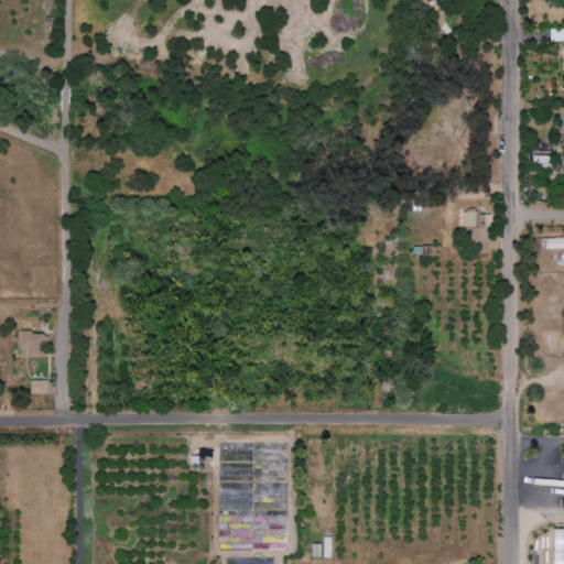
[(562,71),(563,71),(563,29),(549,30),(550,44),(561,43),(562,71)]
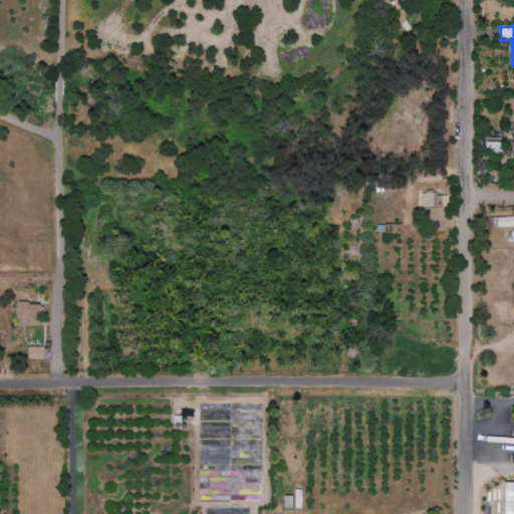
[(503,139),(486,139),(485,149),(502,149),(503,139)]
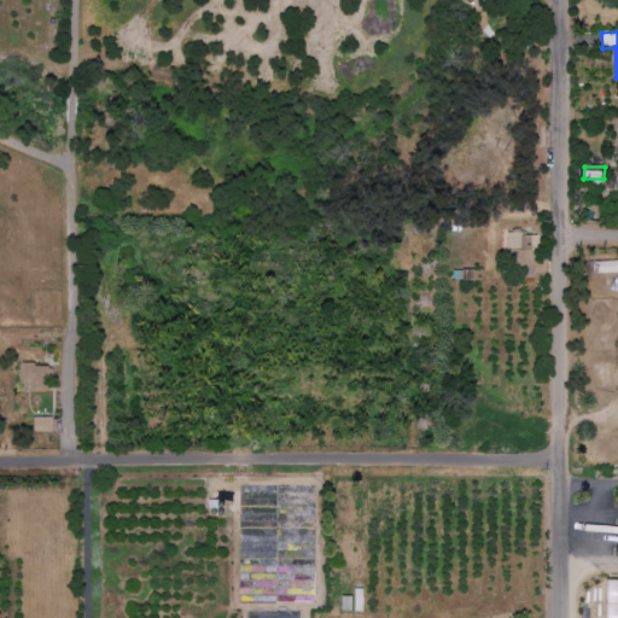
[(524,250),(523,277),(535,278),(536,233),(506,233),(506,249),(524,250)]
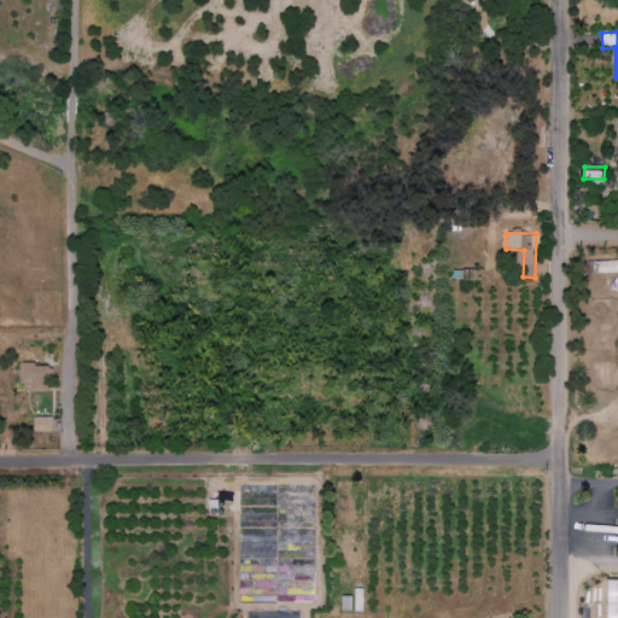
[(617,260),(594,262),(595,274),(617,273),(617,260)]
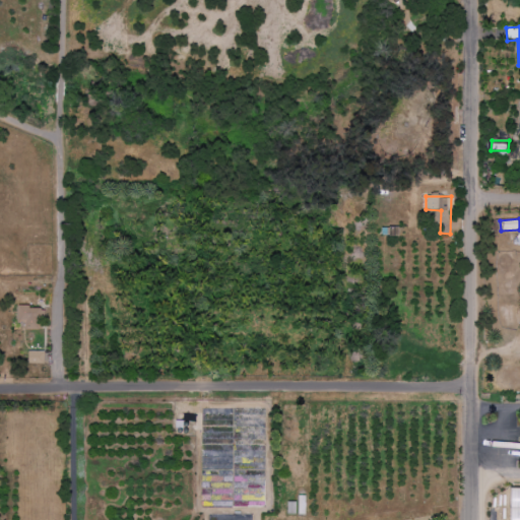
[(18,327),(42,327),(42,309),(18,308),(18,327)]
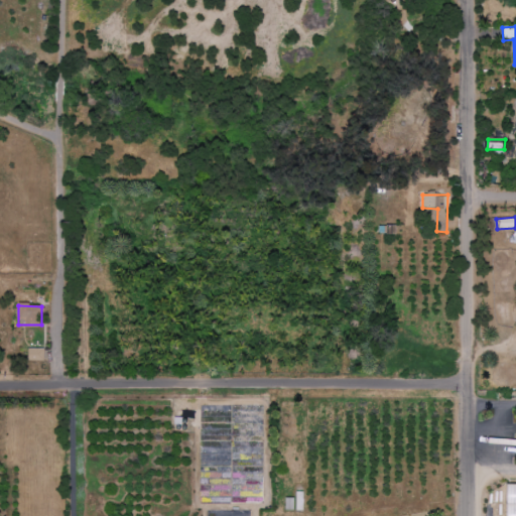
[(43,362),(43,350),(27,350),(27,361),(43,362)]
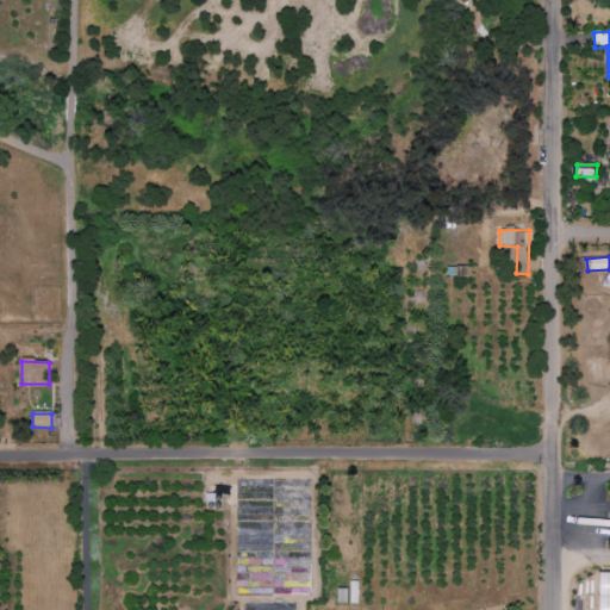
[(336,590),(336,604),(359,603),(358,582),(348,582),(348,590),(336,590)]
